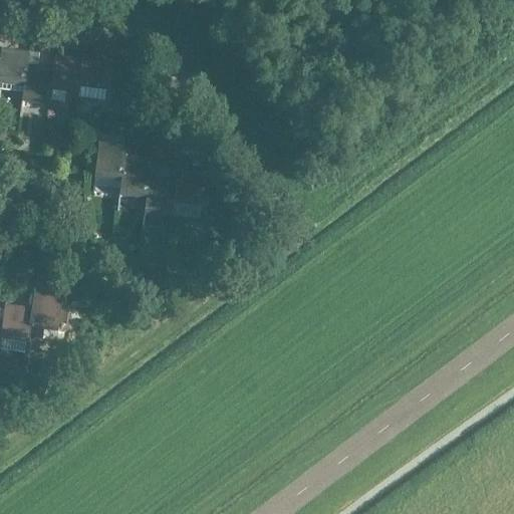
[(81,59),(78,89),(105,92),(111,48),(83,45),(81,59)]
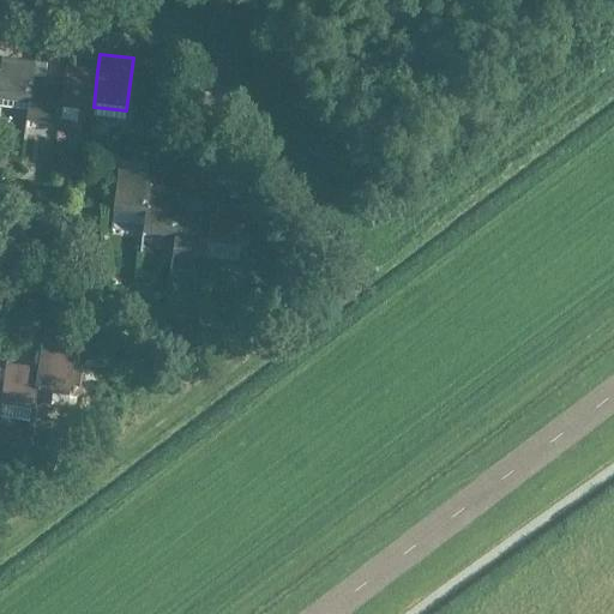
[(1,59),(0,65),(0,103),(28,108),(31,82),(34,62),(1,59)]
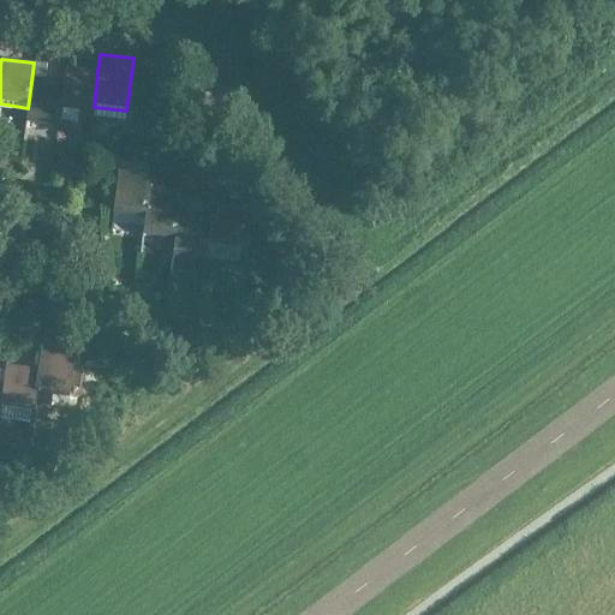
[(64,85),(59,121),(76,124),(77,111),(93,112),(94,107),(97,71),(66,67),(64,85)]
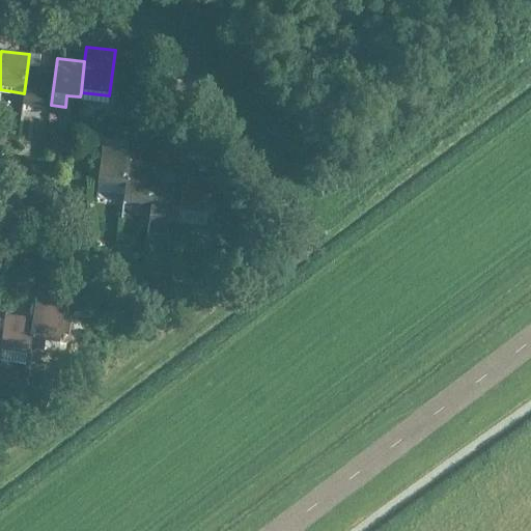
[(24,93),(23,100),(45,103),(45,108),(50,109),(51,105),(55,74),(27,71),(24,93)]
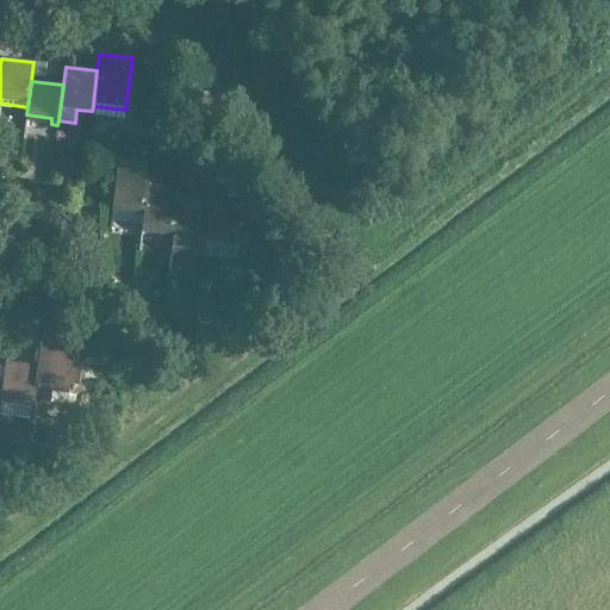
[(41,129),(39,141),(66,144),(67,132),(41,129)]
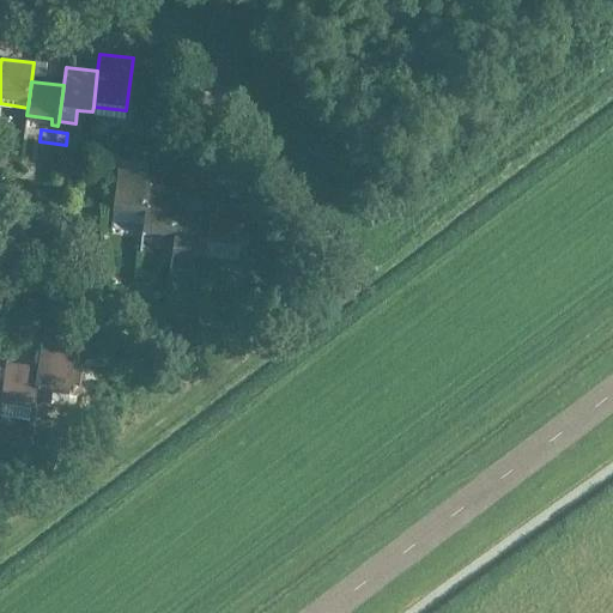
[(119,171),(114,204),(139,207),(139,213),(145,214),(149,194),(151,175),(119,171)]
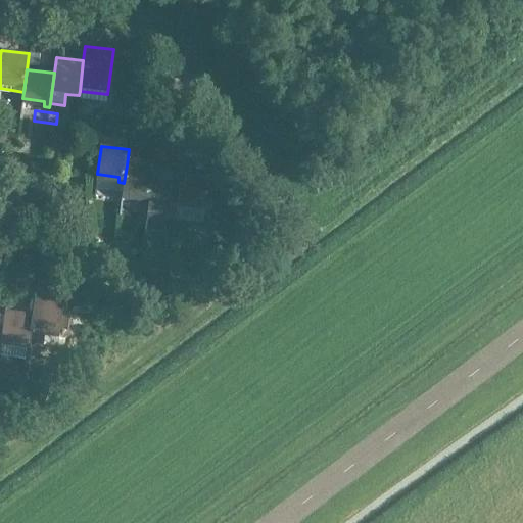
[(124,183),(122,197),(144,200),(150,201),(152,184),(154,169),(127,165),(124,183)]
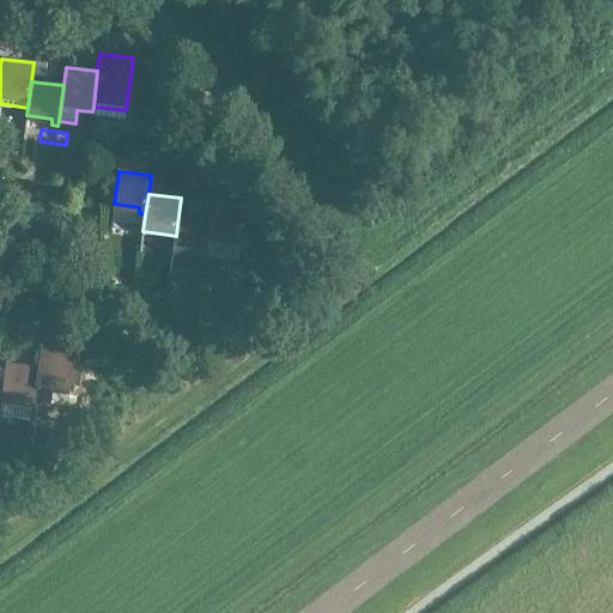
[(210,220),(207,242),(238,247),(244,206),(212,201),(210,220)]
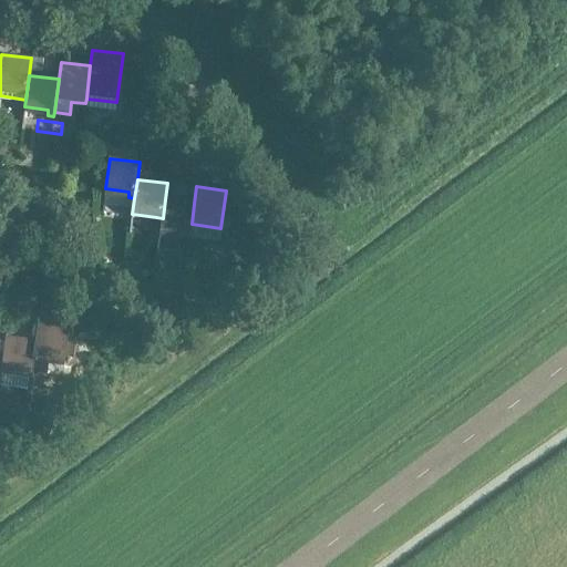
[(163,218),(161,229),(184,233),(183,239),(189,240),(192,224),(194,204),(165,199),(163,218)]
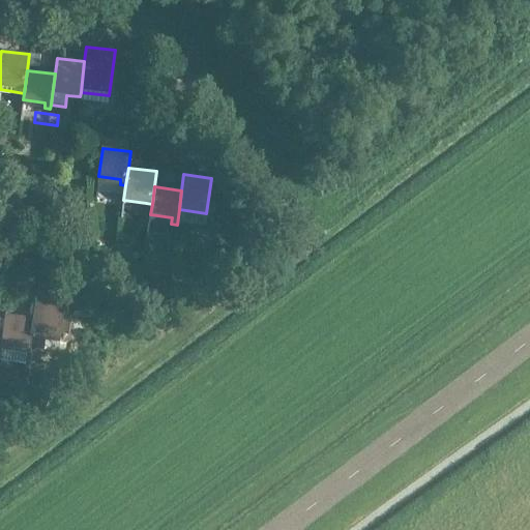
[(181,243),(183,230),(160,226),(158,240),(181,243)]
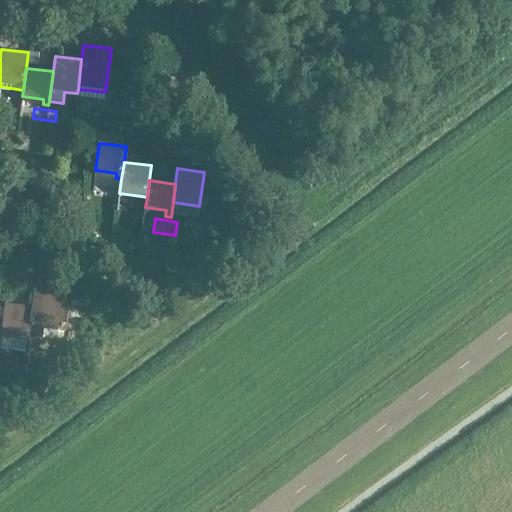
[(31,308),(27,338),(42,340),(43,329),(50,330),(56,331),(57,321),(66,323),(68,304),(59,302),(60,296),(33,292),(31,308)]
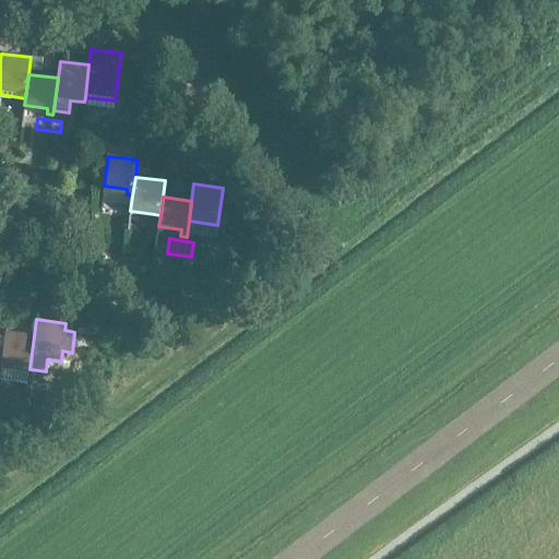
[(2,348),(0,364),(0,369),(22,373),(30,373),(30,369),(34,336),(4,332),(2,348)]
